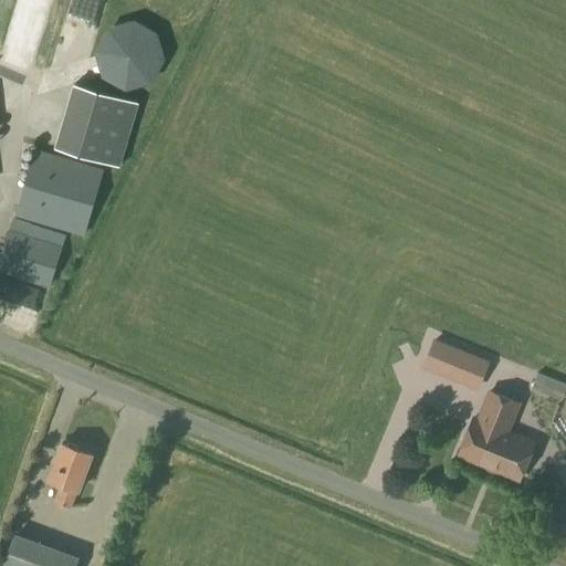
[(126,91),(152,83),(165,60),(158,33),(134,20),(107,27),(94,51),(102,77),(126,91)]
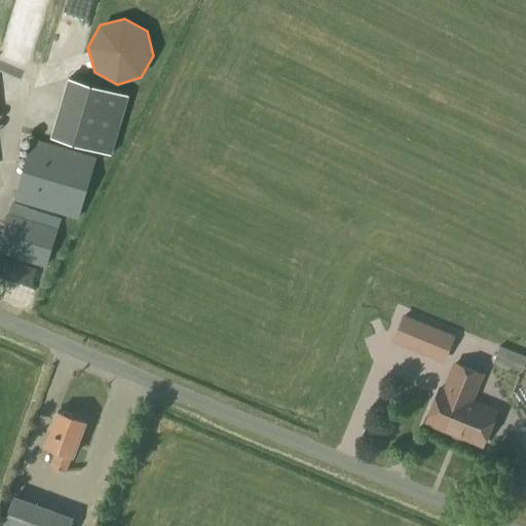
[(57,135),(120,152),(138,90),(73,74),(57,135)]
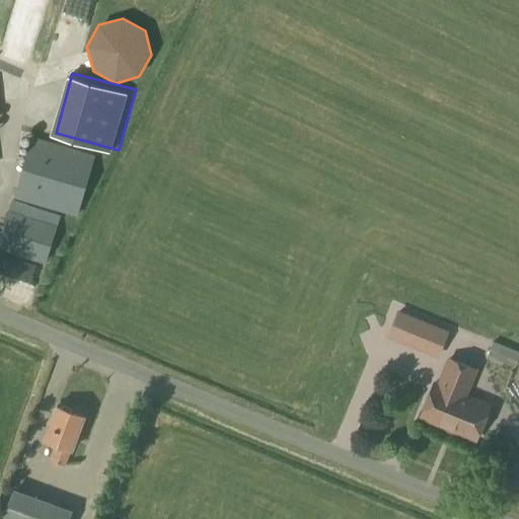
[(77,217),(94,155),(33,138),(14,198),(77,217)]
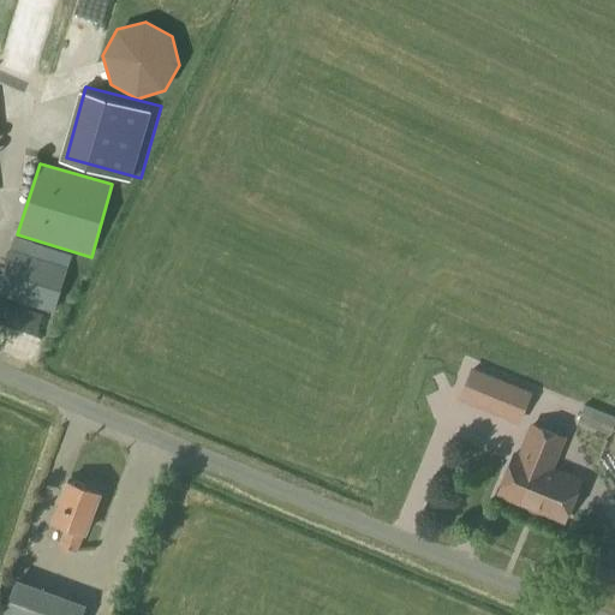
[(71,257),(33,245),(34,243),(15,237),(0,280),(0,294),(54,312),(71,257)]
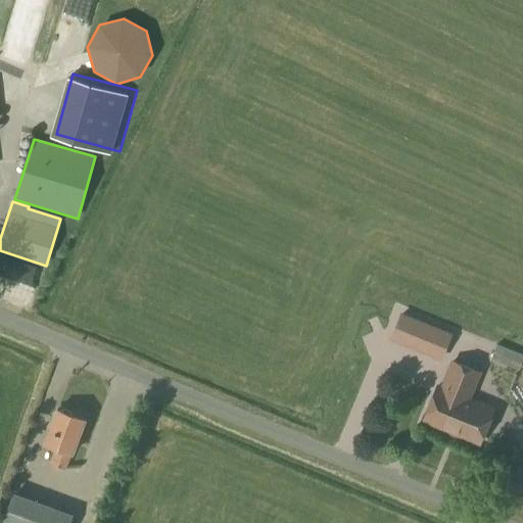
[(452,332),(399,311),(388,338),(440,360),(452,332)]
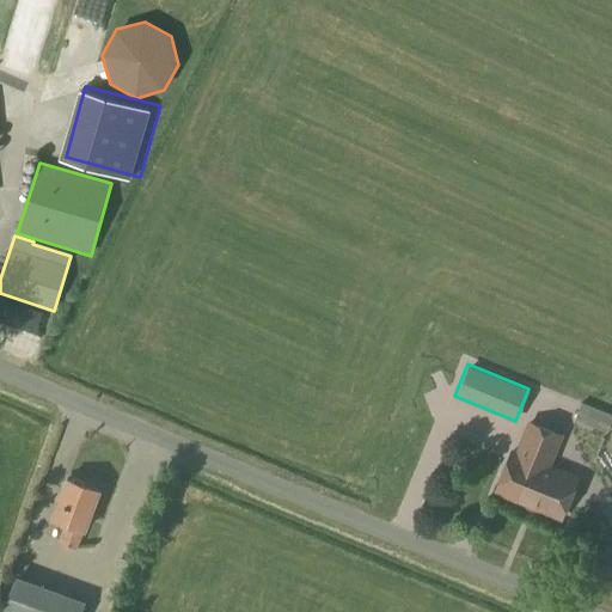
[(574,420),(591,426),(597,410),(581,403),(574,420)]
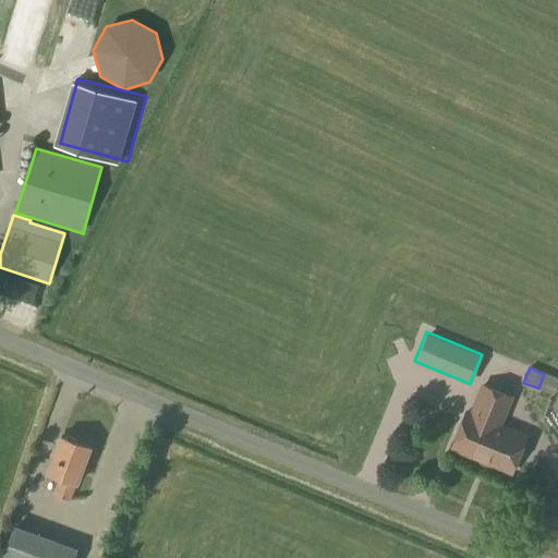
[(500,425),(511,397),(484,385),(472,413),(468,411),(452,448),(512,472),(526,436),(500,425)]
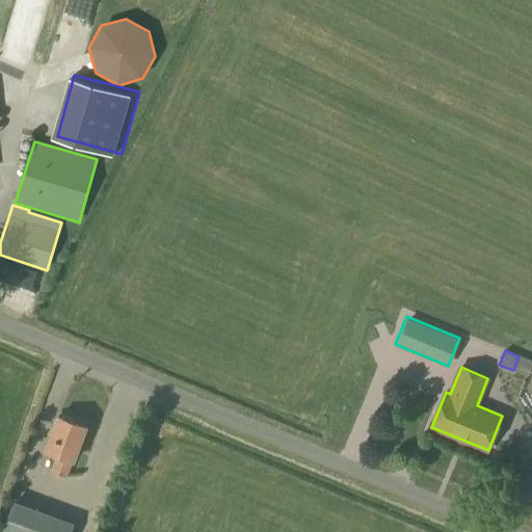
[(74,461),(86,427),(58,417),(46,451),(56,455),(51,472),(68,478),(73,461),(74,461)]
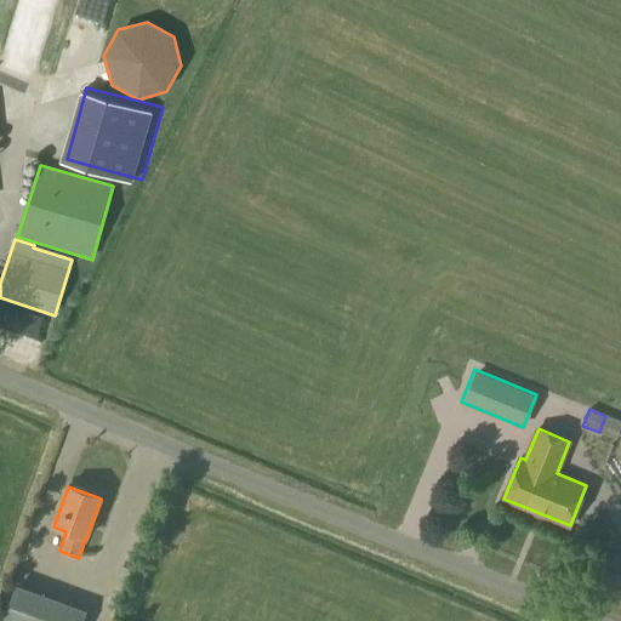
[(83,620),(87,610),(16,585),(1,620),(83,620)]
